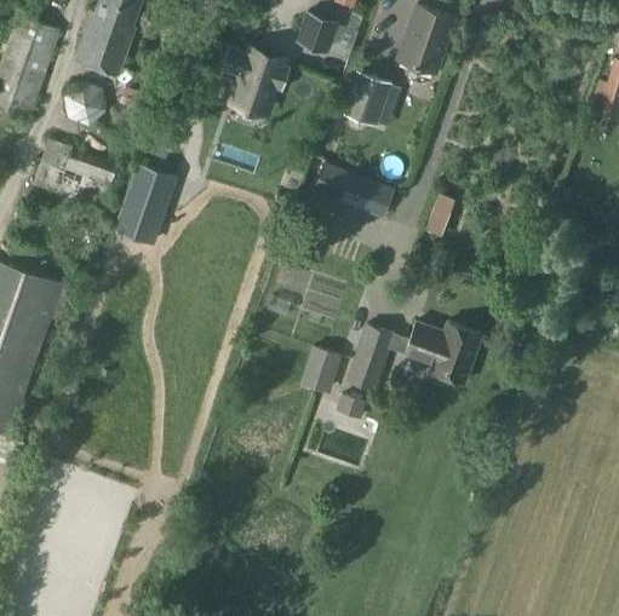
[(98,0),(95,13),(92,12),(74,61),(118,76),(136,28),(133,27),(142,0),(98,0)]
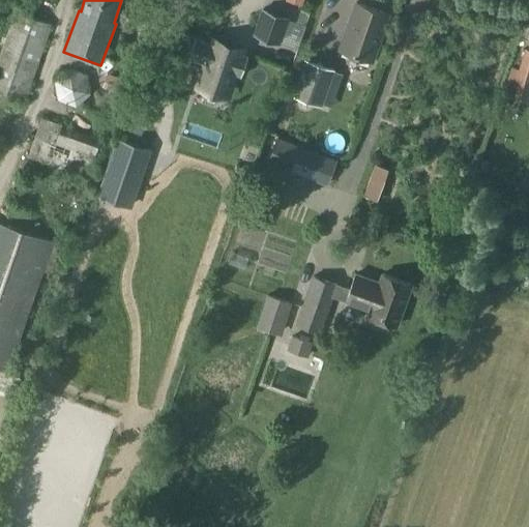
[(388,16),(355,4),(348,25),(381,36),(388,16)]
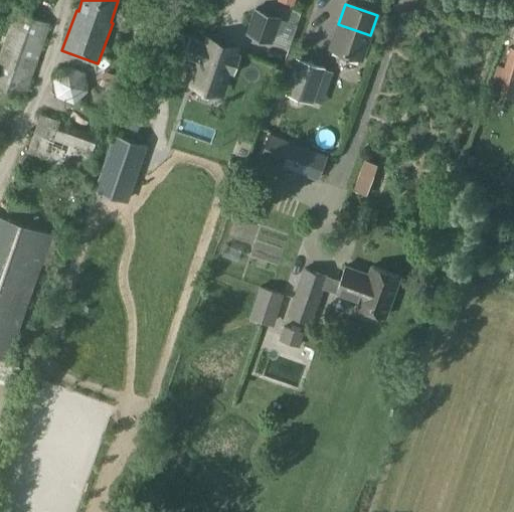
[(254,11),(248,31),(247,34),(271,43),(281,14),(261,7),(260,13),(254,11)]
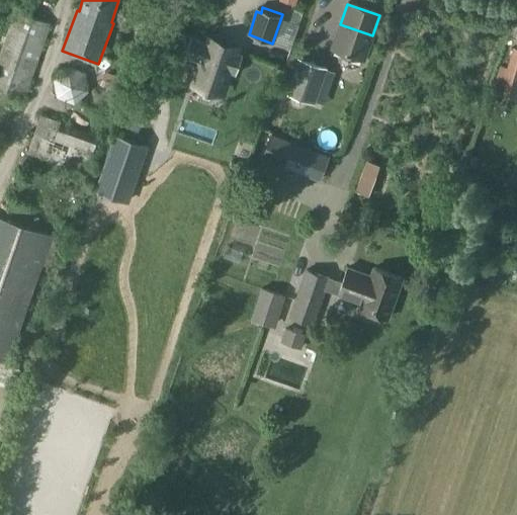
[(51,25),(15,13),(0,55),(0,93),(22,101),(51,25)]
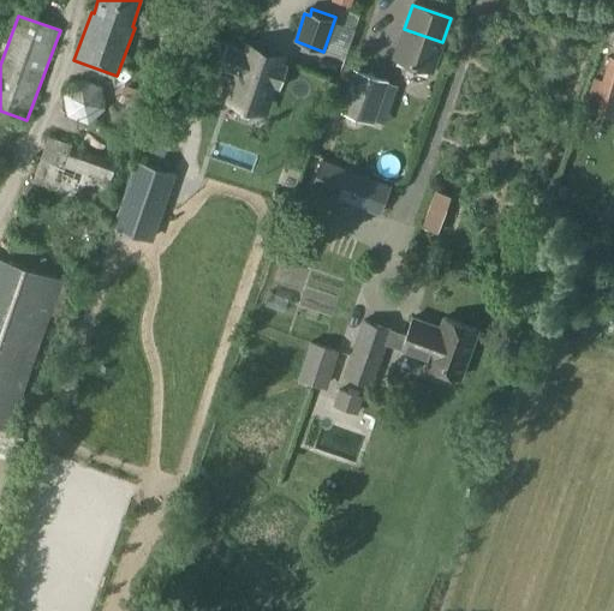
[(393,59),(431,72),(442,42),(404,29),(393,59)]
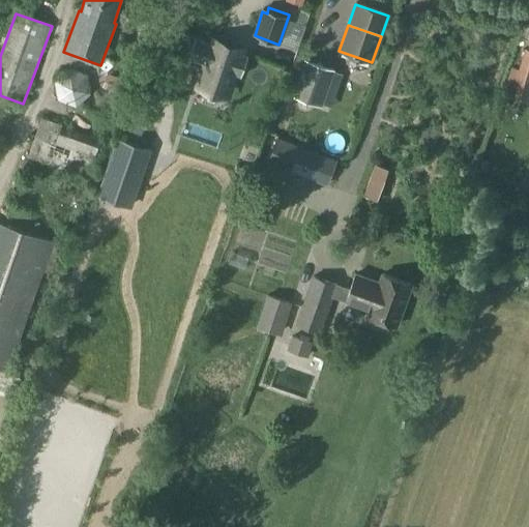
[(187,60),(209,67),(202,89),(223,96),(231,75),(240,78),(247,57),(238,54),(239,50),(216,41),(215,46),(195,38),(187,60)]
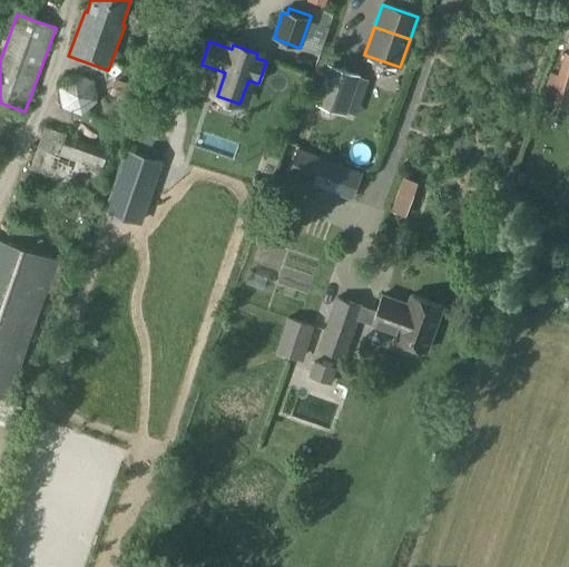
[(568,57),(565,56),(558,76),(568,79),(568,57)]
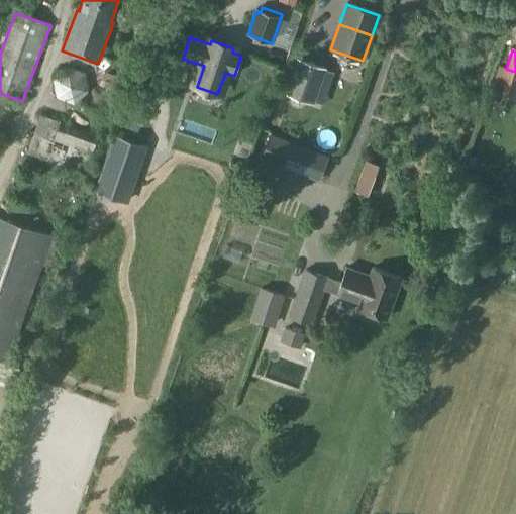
[(296,59),(283,95),(314,106),(321,86),(327,69),(296,59)]
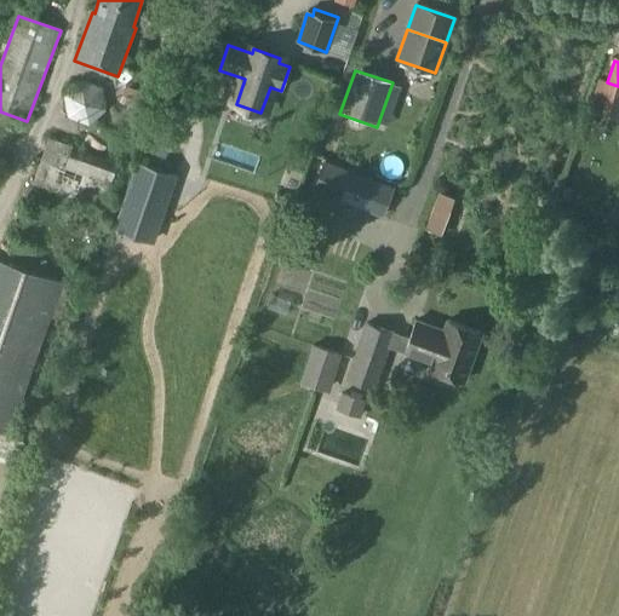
[(81,81),(63,97),(68,119),(90,127),(105,111),(102,88),(81,81)]
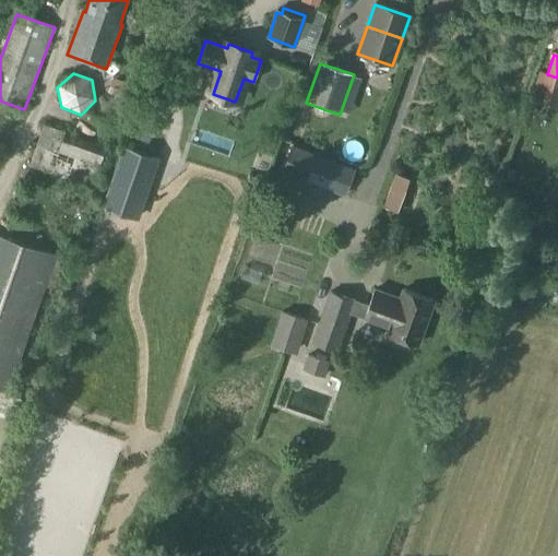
[(539,102),(556,107),(557,98),(557,78),(547,74),(539,102)]
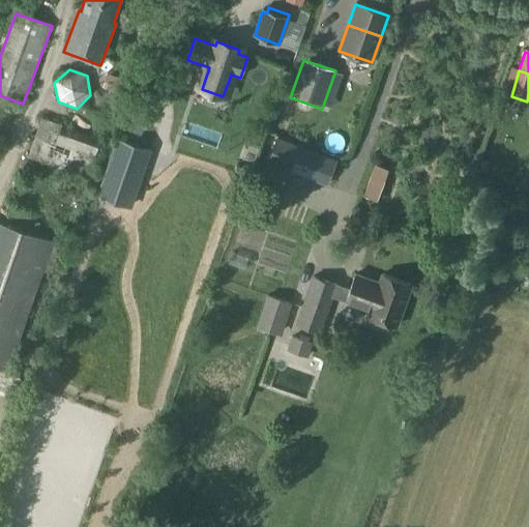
[(80,134),(41,119),(28,158),(86,179),(93,159),(100,143),(80,134)]
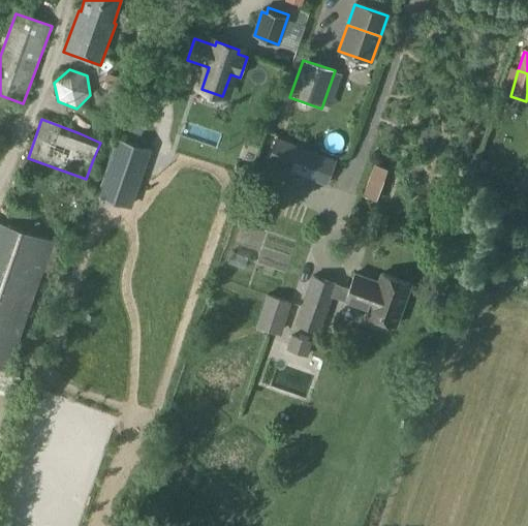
[(335,160),(277,138),(268,162),(325,185),(335,160)]
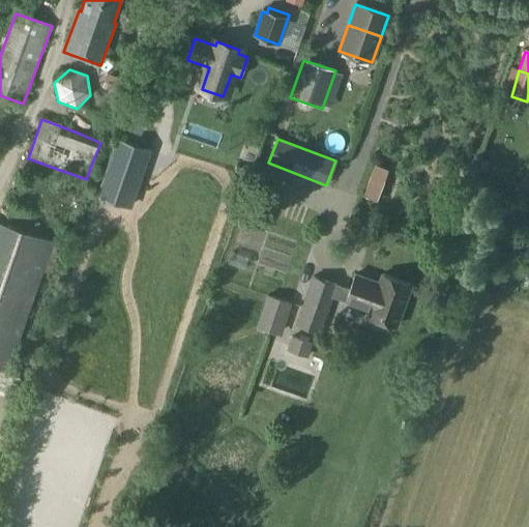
[(119,142),(98,201),(129,211),(149,152),(119,142)]
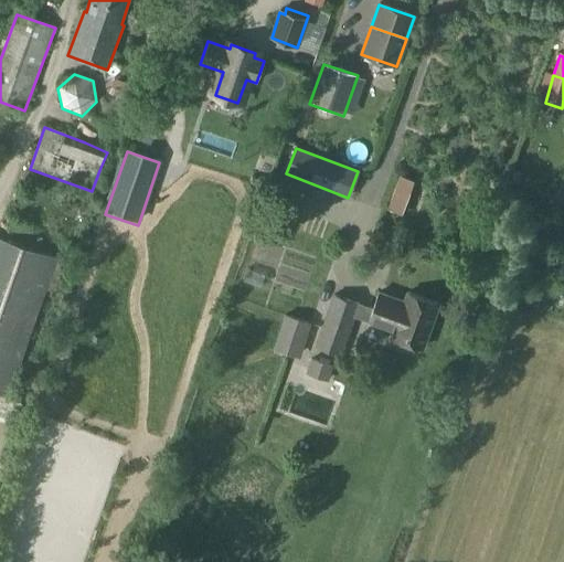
[(387,210),(405,216),(417,182),(400,177),(387,210)]
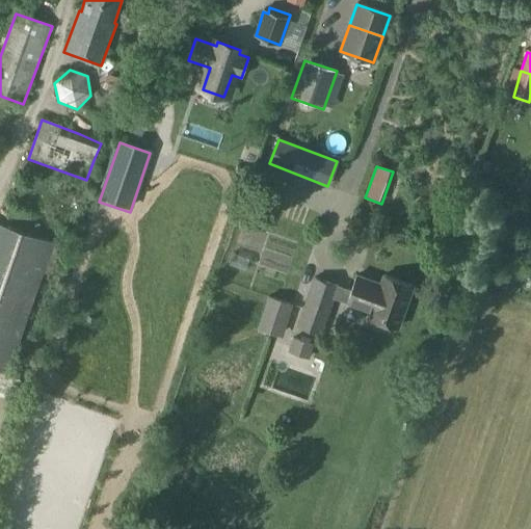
[(0,372),(7,375),(54,244),(0,225),(0,372)]
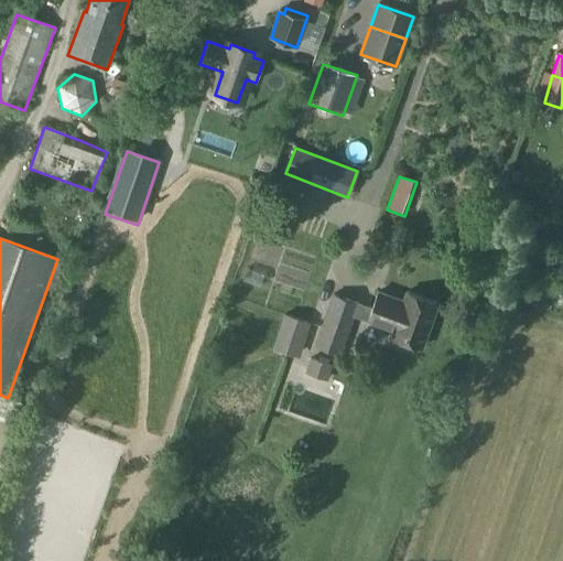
[(562,270),(560,270),(553,295),(562,298),(562,270)]
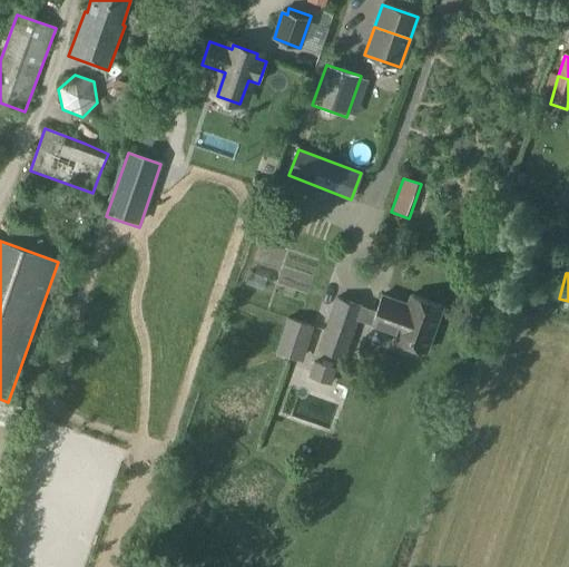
[(443,308),(409,296),(406,304),(380,295),(373,313),(363,309),(363,308),(335,299),(317,351),(344,361),(353,335),(359,320),(371,324),(370,326),(394,335),(392,341),(428,354),(443,308)]
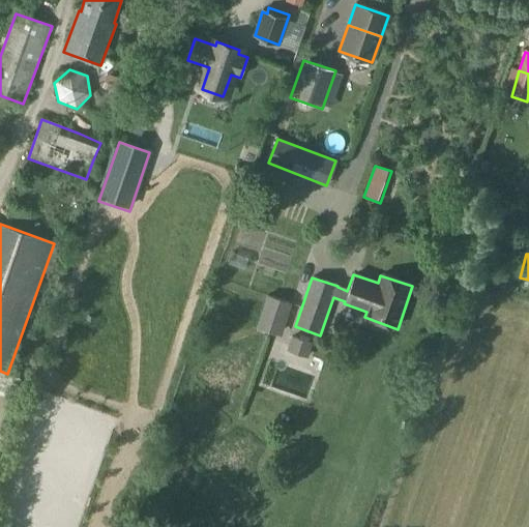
[(281,338),(292,304),(269,297),(258,329),(281,338)]
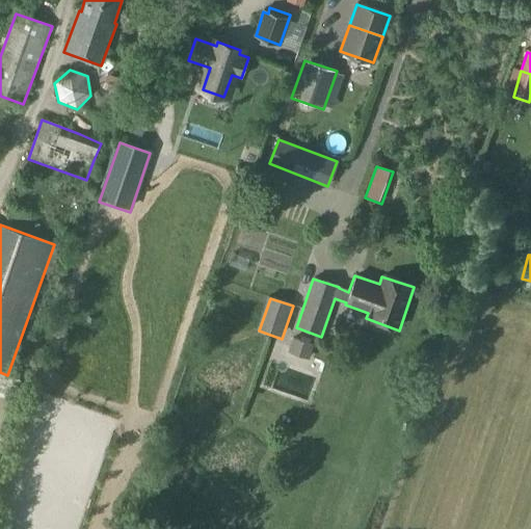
[(288,353),(309,361),(314,346),(293,339),(288,353)]
